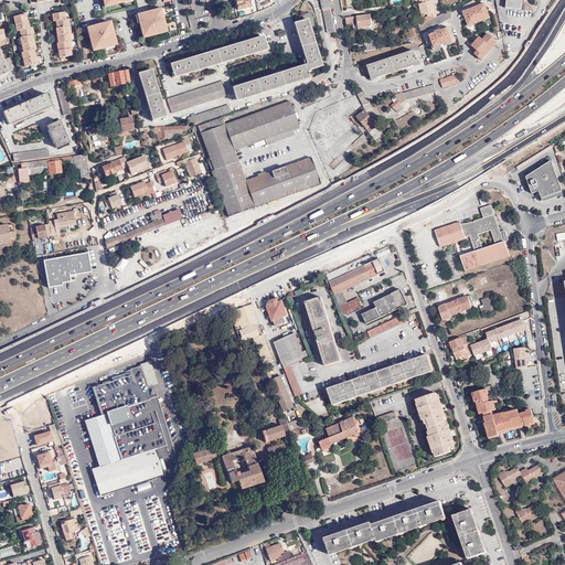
[(236,0),(238,10),(252,7),(249,0),(236,0)]
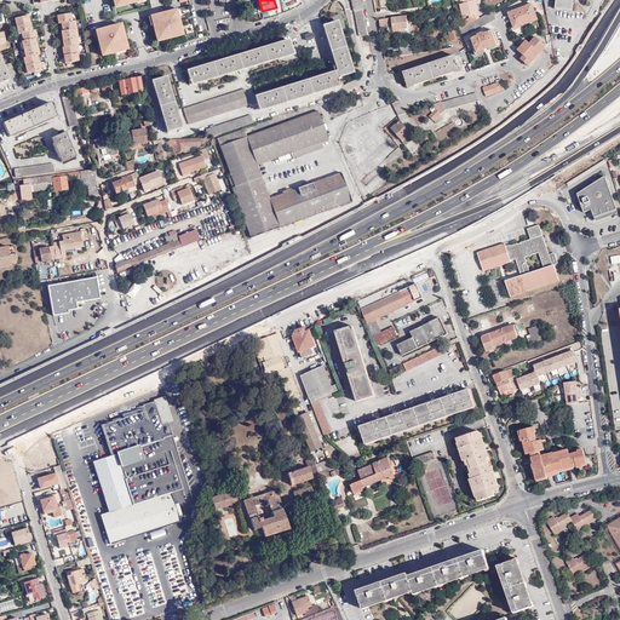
[(363,10),(361,0),(351,0),(354,11),(355,11),(363,10)]
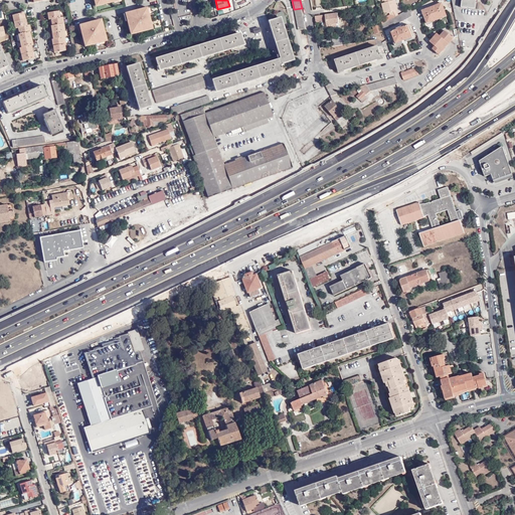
[(388,12),(394,10),(395,10),(394,5),(395,4),(396,4),(394,0),(391,0),(392,0),(391,0),(381,0),(382,1),(384,0),(384,2),(381,3),(384,13),(388,12)]
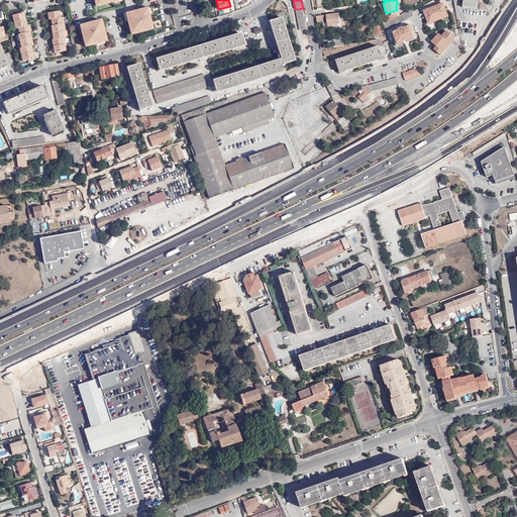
[(464,0),(464,8),(478,9),(479,0),(464,0)]
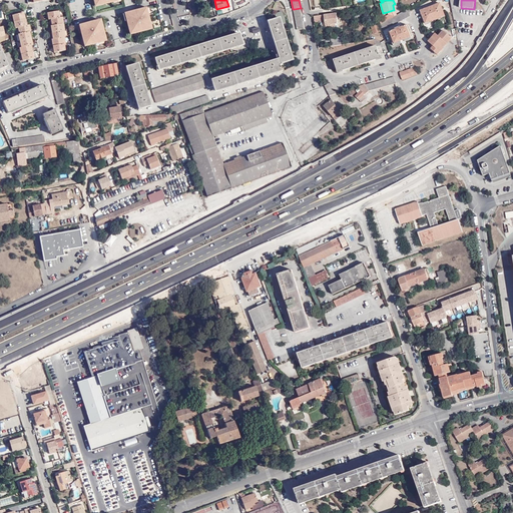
[(445,16),(440,3),(421,11),(425,24),(445,16)]
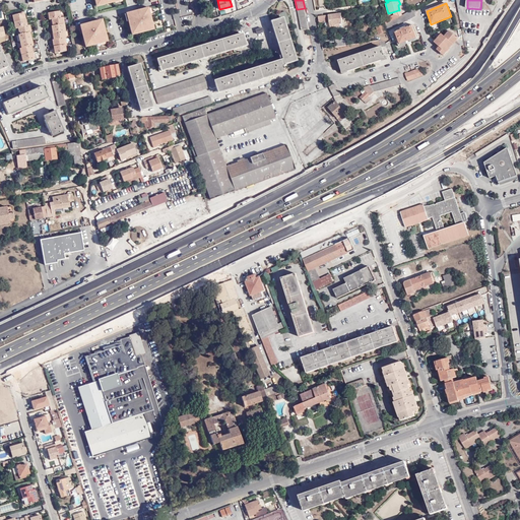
[(150,15),(148,8),(126,13),(128,20),(131,34),(139,31),(138,30),(145,28),(145,29),(152,27),(150,15)]
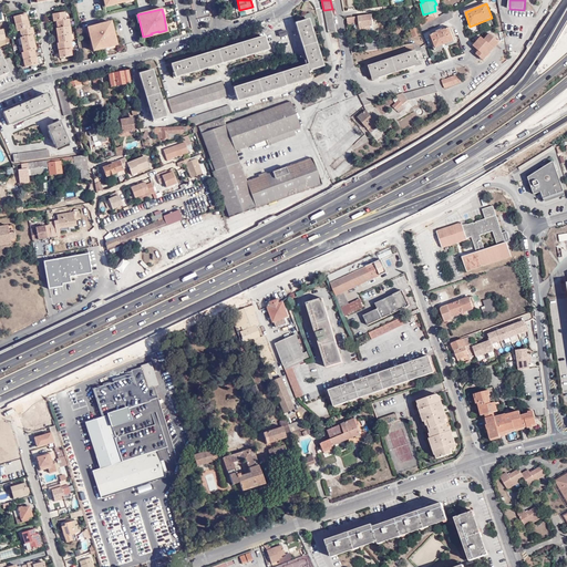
[(332,9),(325,10),(329,33),(337,31),(332,9)]
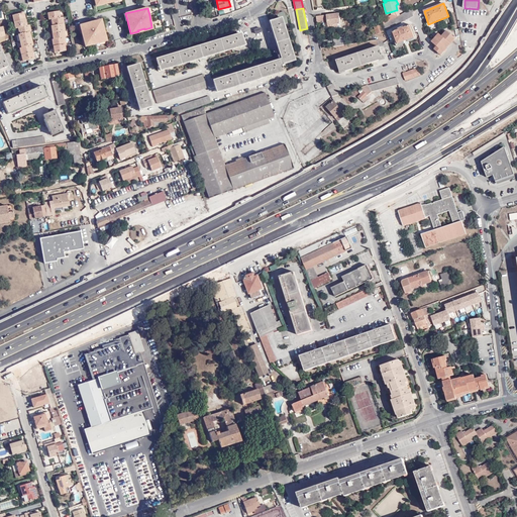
[(383,24),(382,25),(385,31),(413,15),(412,12),(415,11),(413,8),(406,12),(399,15),(397,17),(389,21),(383,24)]
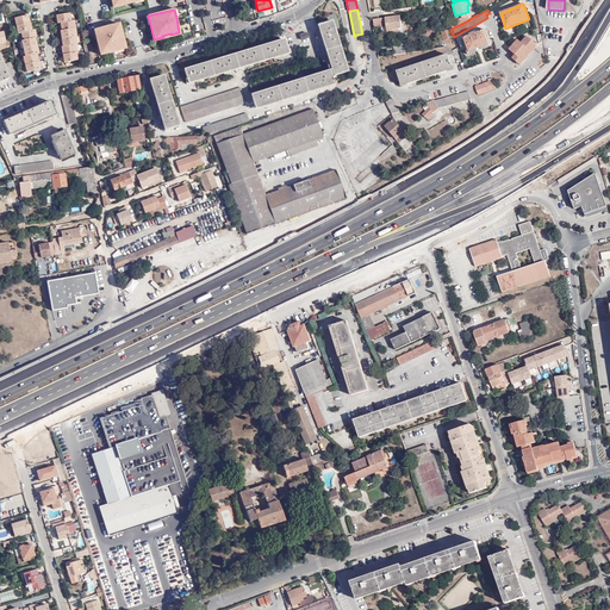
[(70,22),(69,13),(63,14),(56,16),(57,24),(61,23),(70,22)]
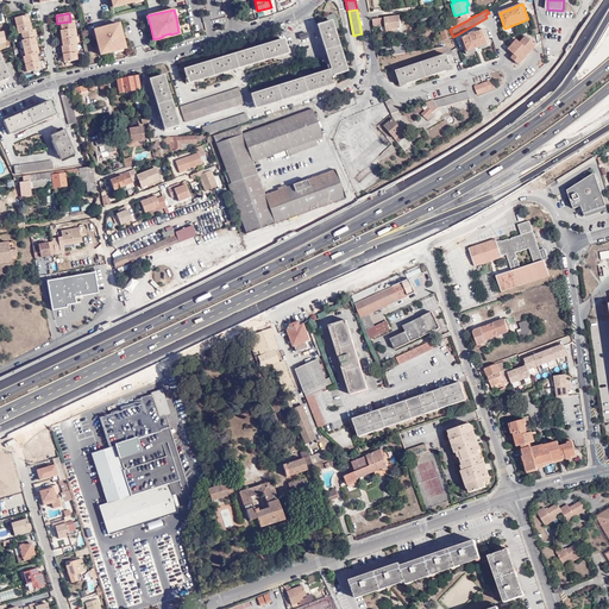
[(326,16),(328,23),(332,22),(333,29),(338,27),(337,16),(334,14),(326,16)]
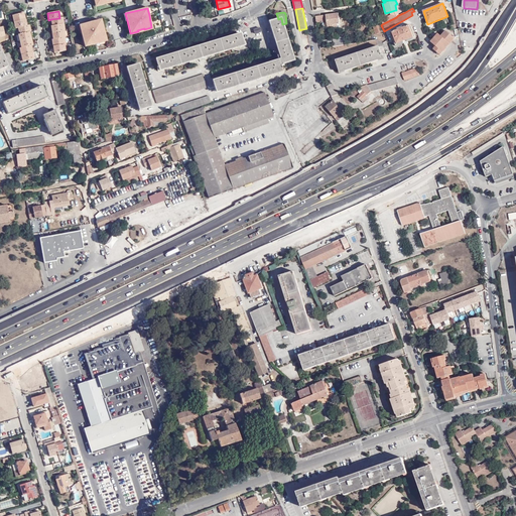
[(14,22),(25,19),(23,13),(12,15),(14,22)]
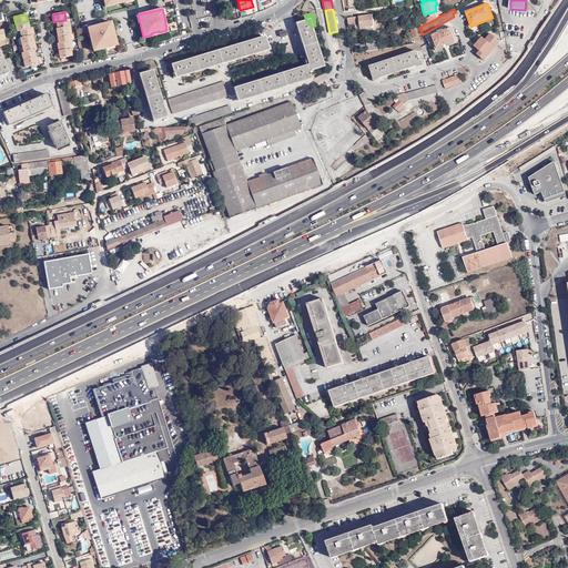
[(359,24),(359,28),(372,27),(374,27),(373,16),(347,18),(348,26),(359,24)]
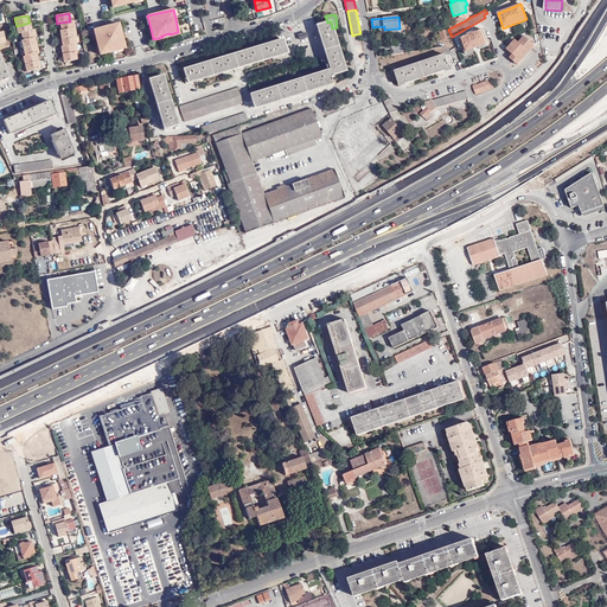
[(75,29),(74,20),(70,21),(61,23),(62,31),(72,29),(75,29)]
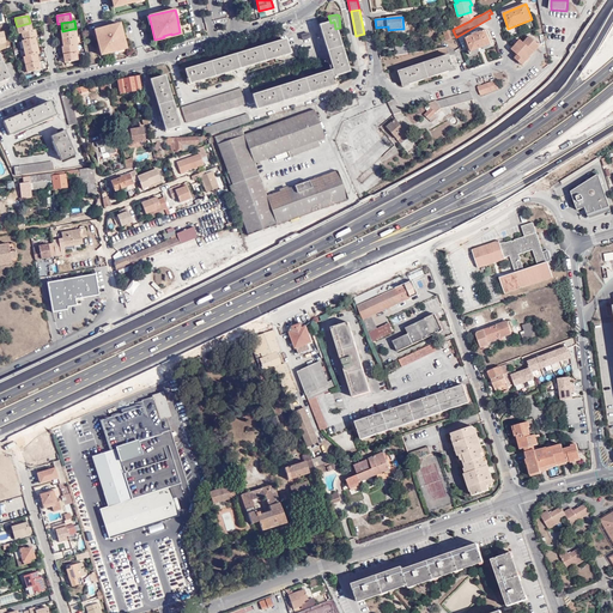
[(327,50),(341,47),(335,29),(334,22),(331,23),(321,25),(322,30),(321,31),(327,50)]
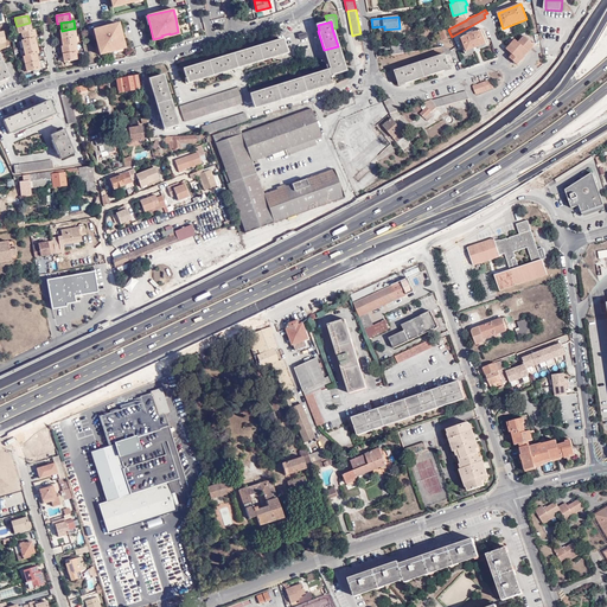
[(31,31),(30,23),(17,26),(18,33),(21,33),(31,31)]
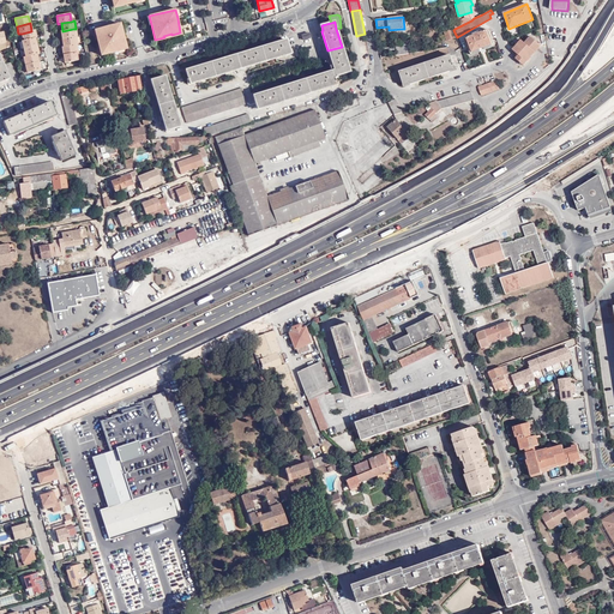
[(120,24),(95,30),(97,40),(101,54),(109,52),(109,49),(116,47),(118,49),(126,47),(120,24)]
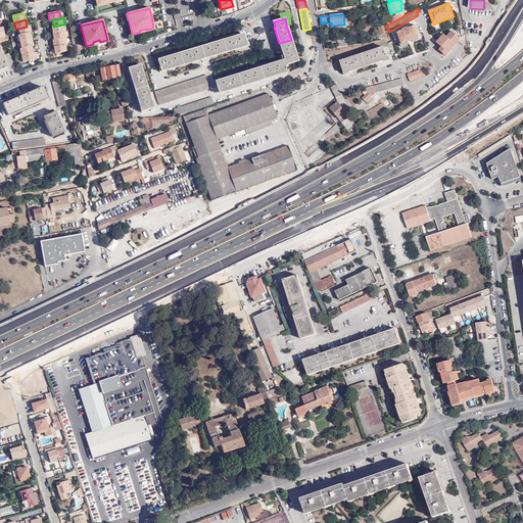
[(63,32),(62,25),(53,27),(51,27),(52,34),(63,32)]
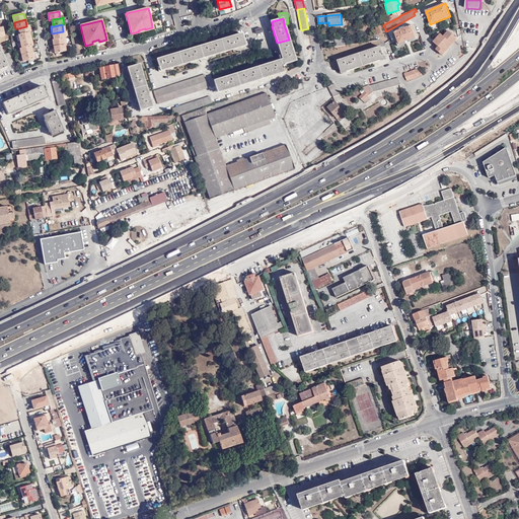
[(29,25),(26,26),(18,28),(19,34),(29,32),(30,32),(29,25)]
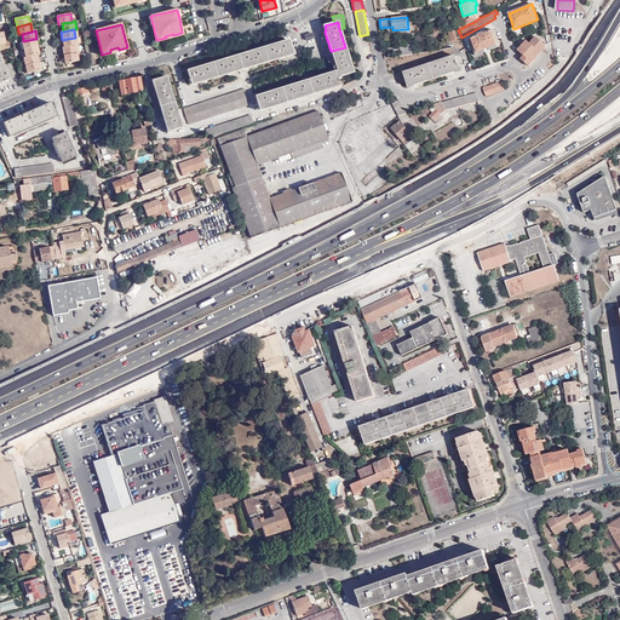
[(460,39),(458,30),(449,33),(451,41),(460,39)]
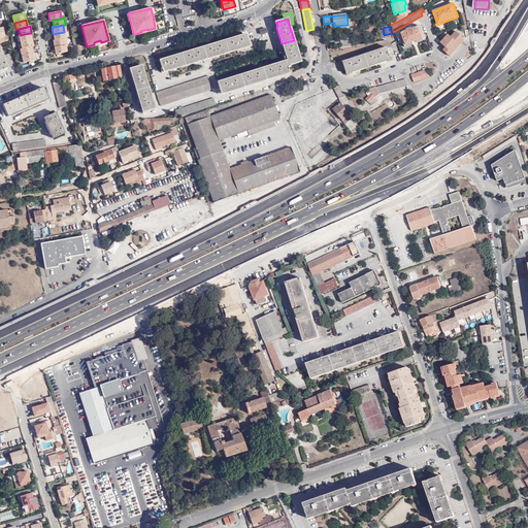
[(406,45),(413,42),(417,41),(424,39),(419,27),(402,33),(406,45)]
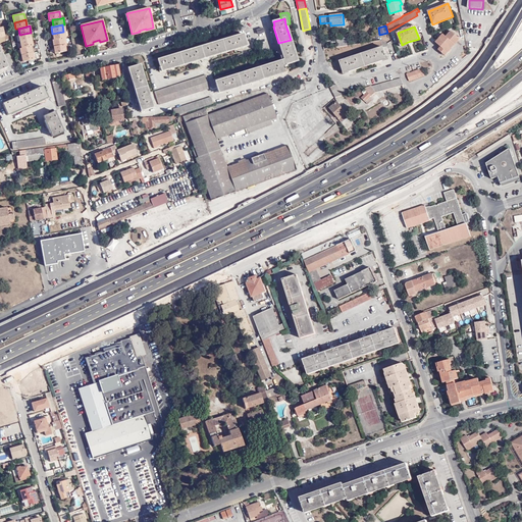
[(64,39),(63,32),(52,34),(53,40),(63,39),(64,39)]
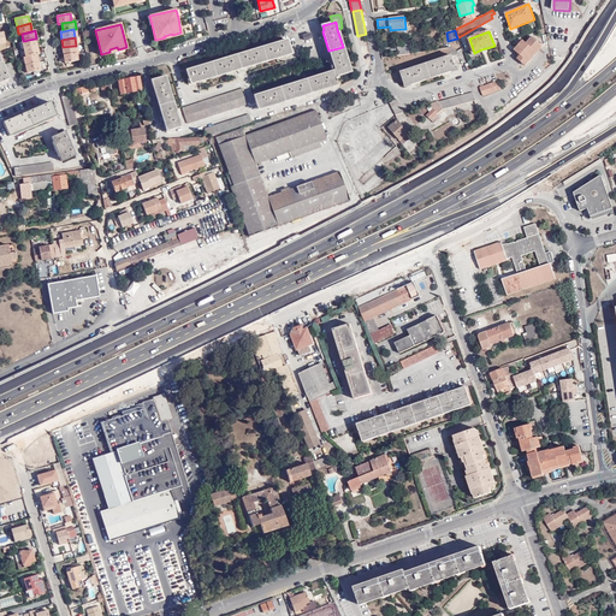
[(527,43),(523,41),(515,51),(521,57),(519,60),(526,66),(544,47),(533,37),(527,43)]
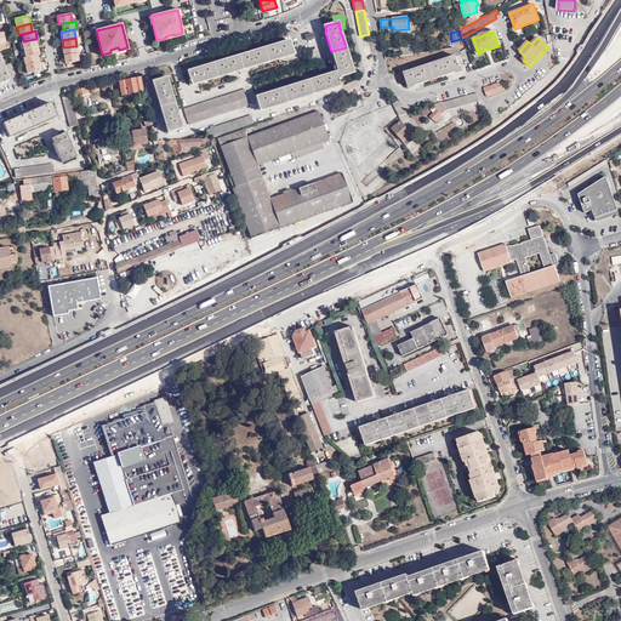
[(23,41),(22,41),(24,50),(36,46),(35,39),(23,41)]
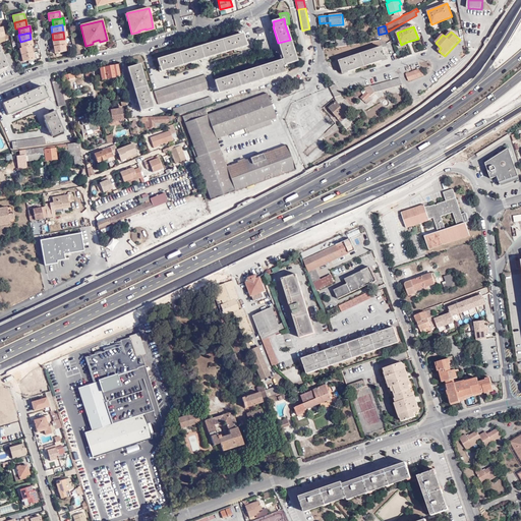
[(242,34),(222,41),(225,52),(241,47),(241,45),(245,44),(242,34)]
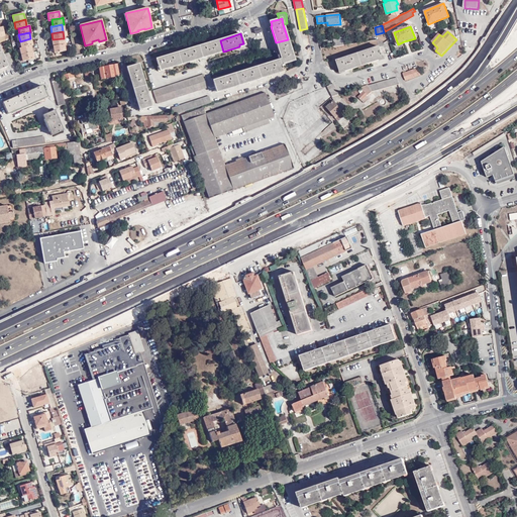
[(332,39),(333,46),(346,44),(346,37),(332,39)]
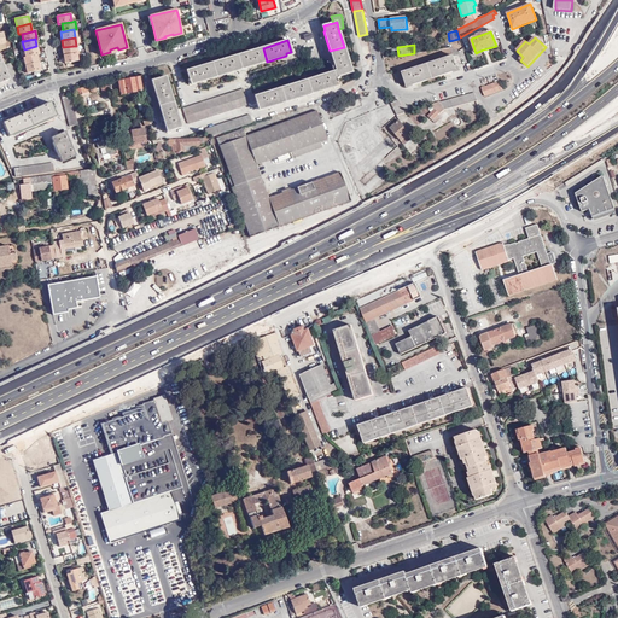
[(25,57),(36,54),(39,54),(36,46),(24,50),(25,57)]
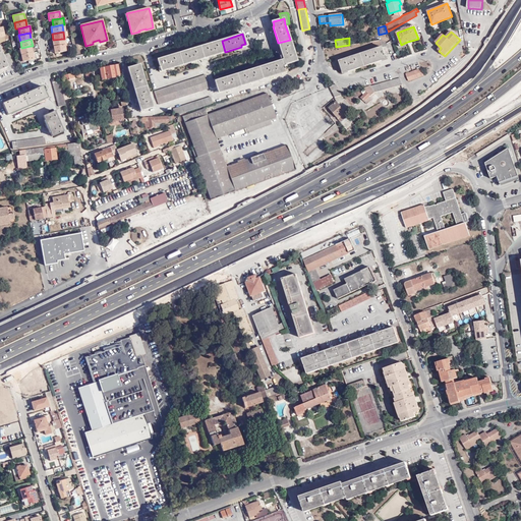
[(52,41),(53,47),(64,45),(63,39),(53,40),(52,41)]
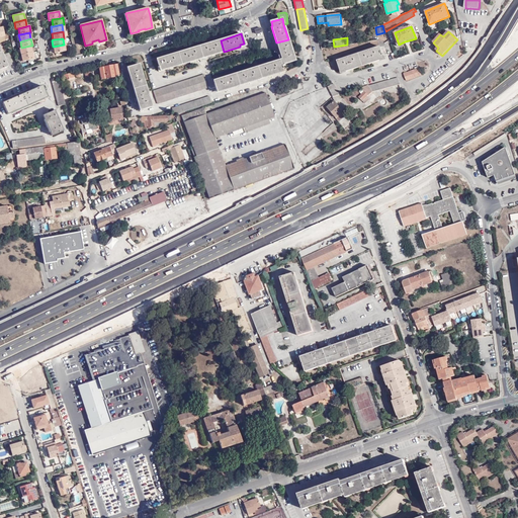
[(281,59),(283,65),(294,61),(288,39),(276,42),(281,59)]
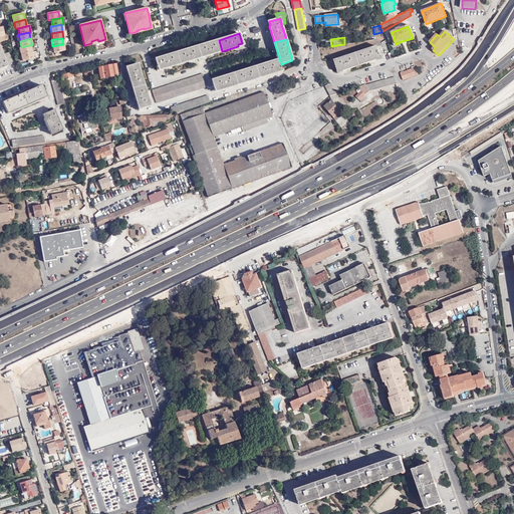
[(222,51),(219,40),(198,46),(199,52),(201,57),(222,51)]
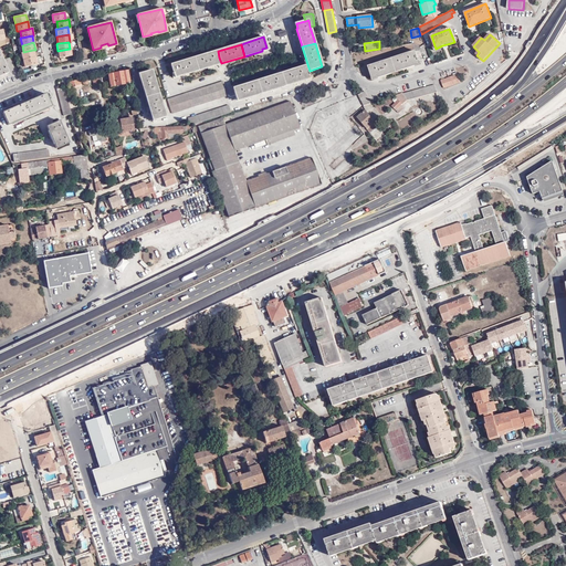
[(70,49),(58,51),(59,59),(71,56),(70,49)]
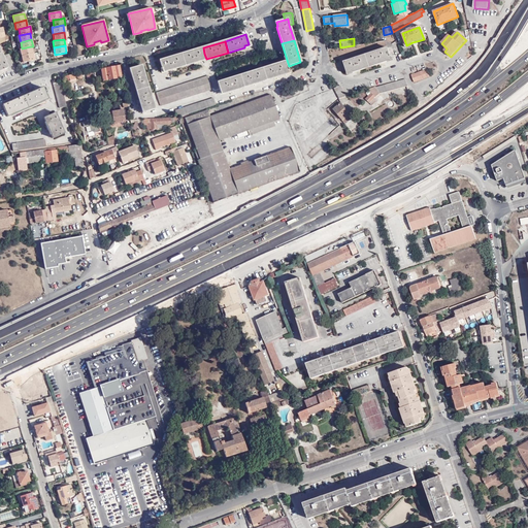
[(20,50),(22,56),(30,54),(33,54),(31,46),(22,48),(20,50)]
